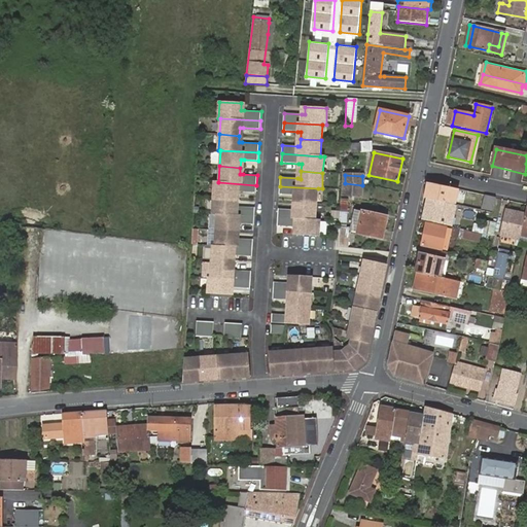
[(256,191),(256,185),(218,182),(215,182),(214,198),(236,199),(236,190),(240,191),(256,191)]
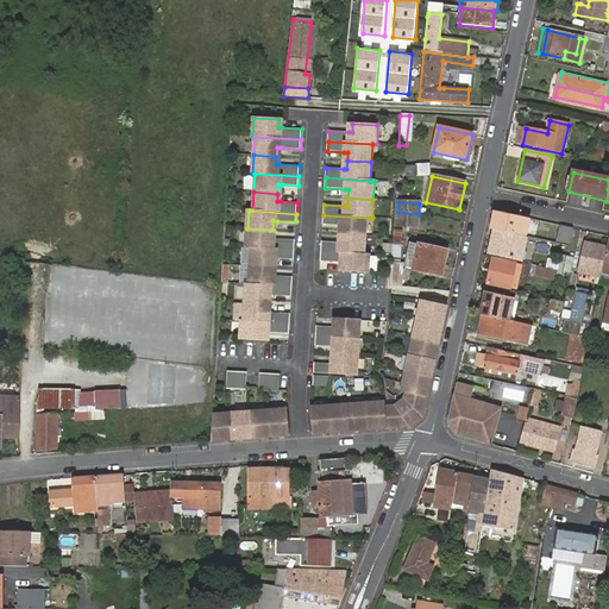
[(418,227),(419,214),(399,212),(397,225),(418,227)]
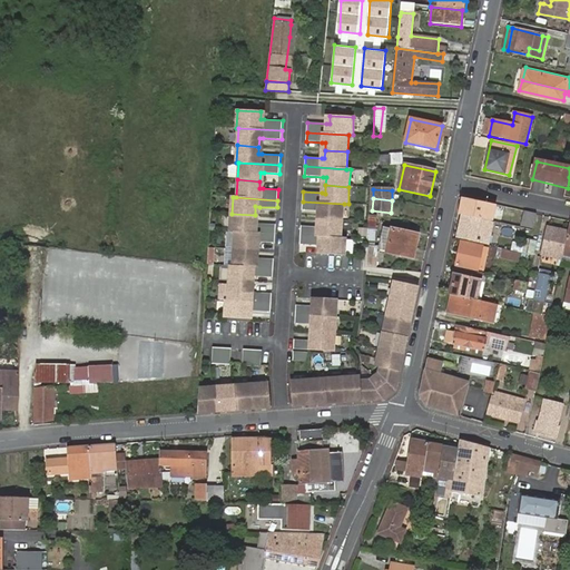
[(479,218),(492,222),(493,217),(484,215),(488,204),(461,198),(458,214),(461,215),(479,218)]
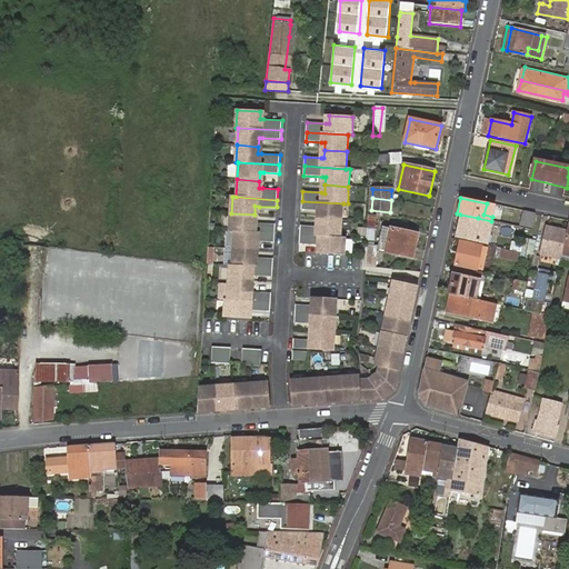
[(320,219),(342,220),(343,203),(302,201),(301,210),(318,211),(321,211),(320,219)]
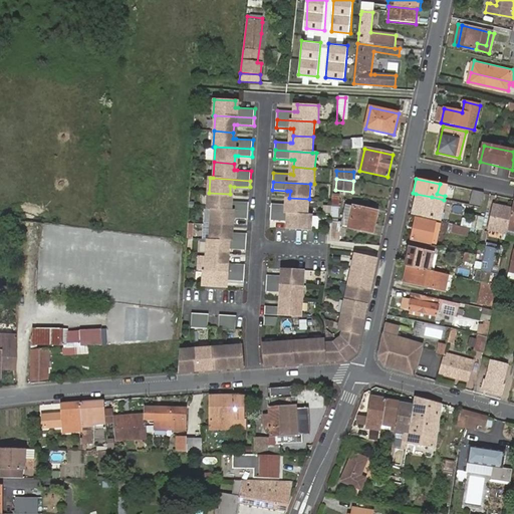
[(445,196),(447,186),(440,184),(437,194),(445,196)]
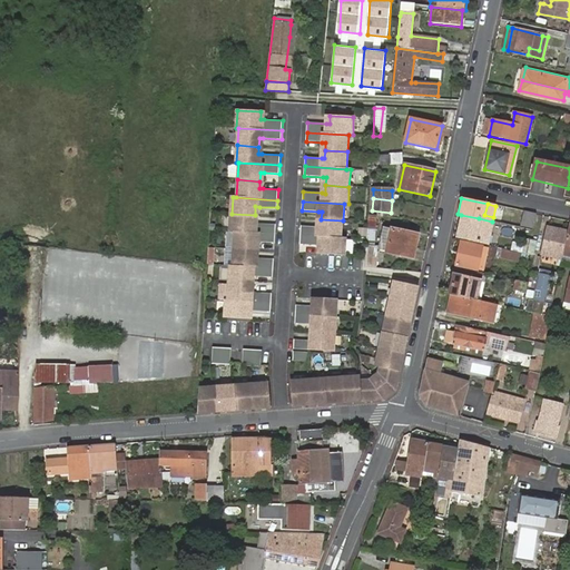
[(536,214),(523,212),(520,227),(531,231),(536,214)]
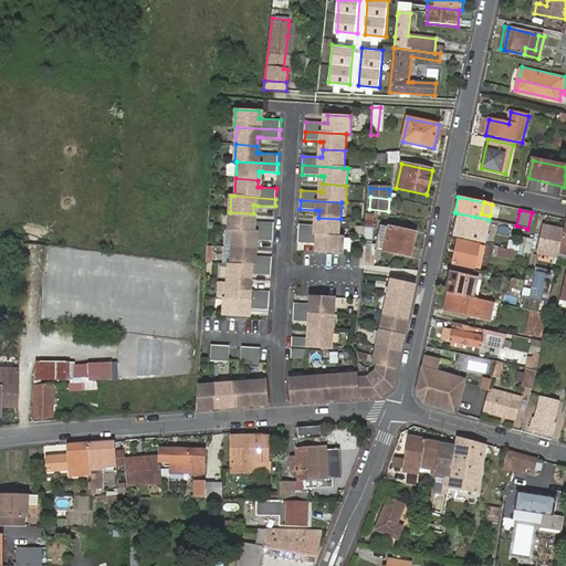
[(274,232),(274,222),(257,221),(253,221),(253,213),(230,212),(229,230),(232,230),(274,232)]
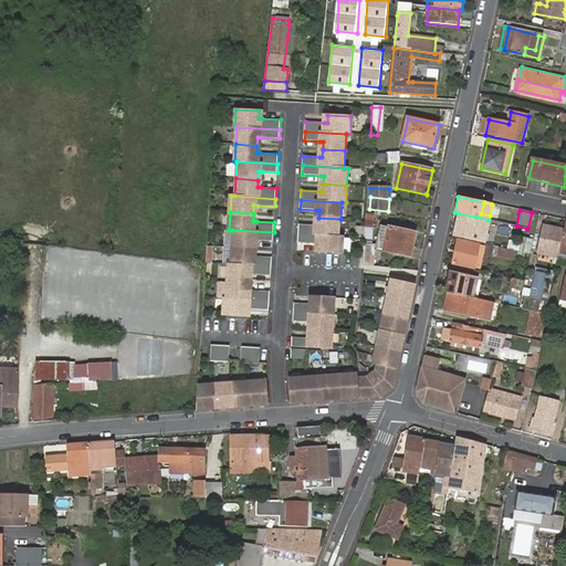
[(475,217),(458,213),(453,236),(484,242),(489,220),(475,217)]
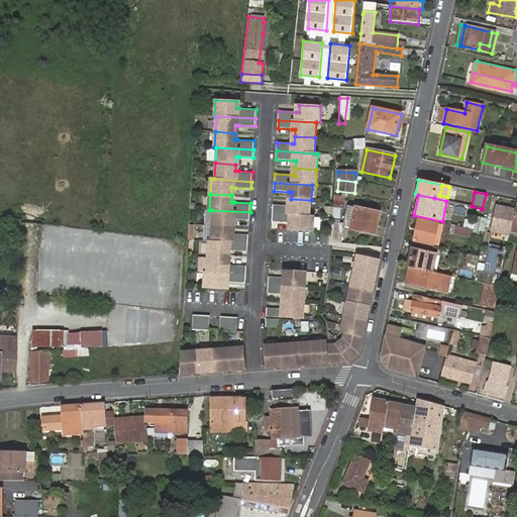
[(333,218),(333,223),(340,224),(341,197),(334,196),(333,218)]
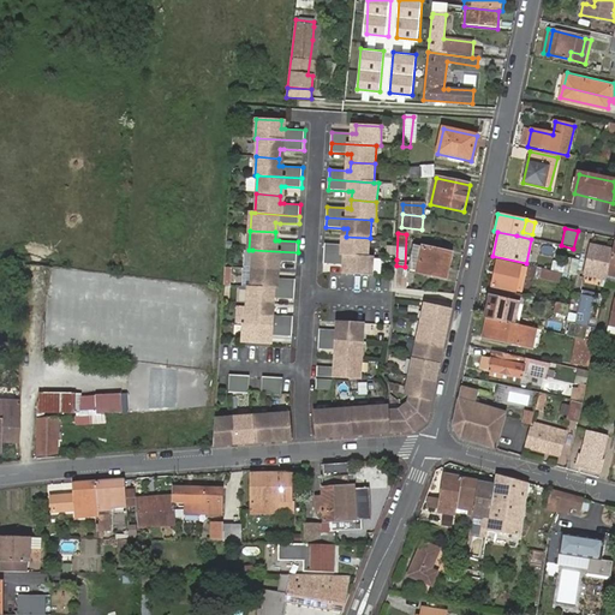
[(341,246),(324,245),(324,255),(370,257),(370,238),(346,237),(345,248),(341,246)]
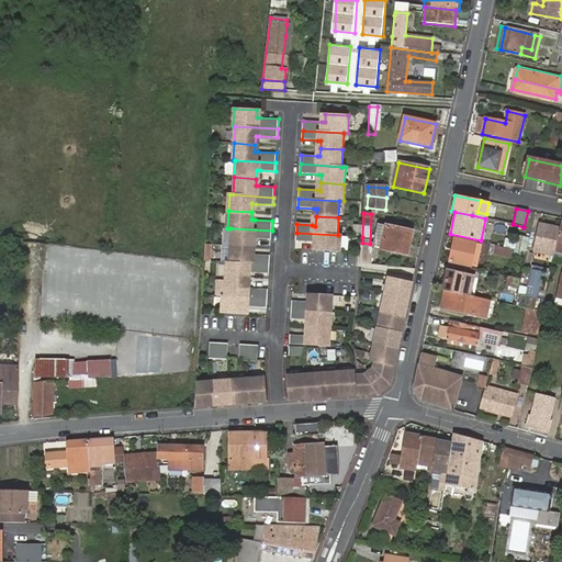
[(553,258),(560,229),(540,225),(534,250),(534,259),(552,262),(553,258)]
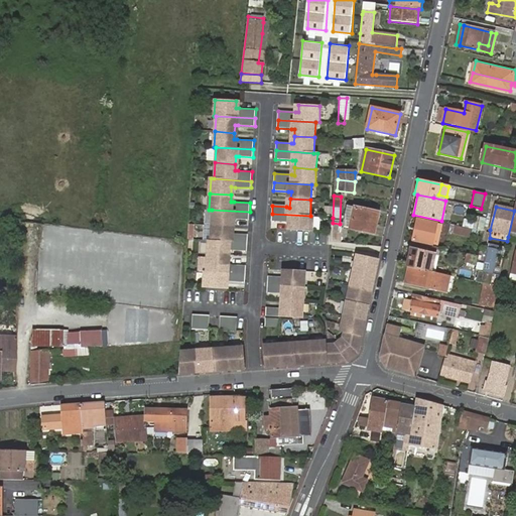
[(350,228),(374,233),(378,213),(355,208),(350,228)]
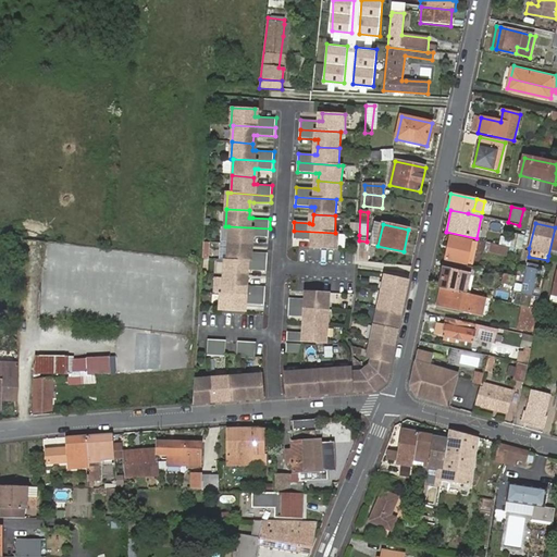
[(270,229),(229,226),(227,244),(250,245),(250,236),(254,236),(269,237),(270,229)]
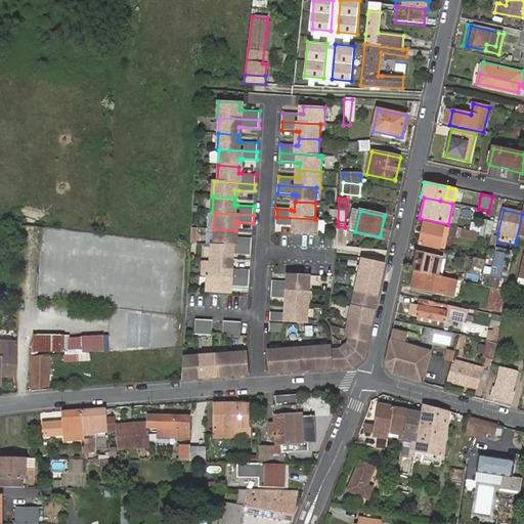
[(276,217),(275,225),(293,226),(296,226),(296,234),(317,235),(318,219),(315,219),(276,217)]
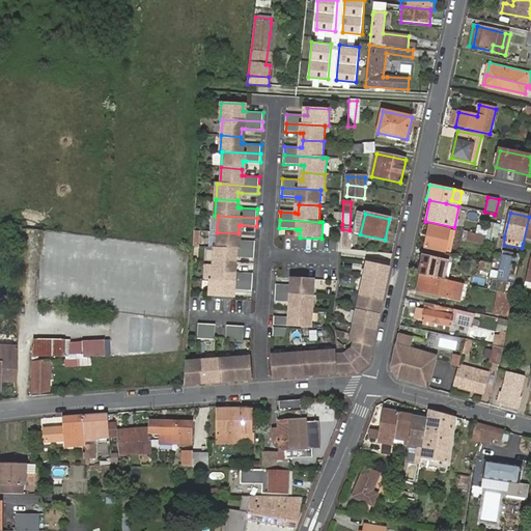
[(487,223),(485,235),(498,239),(501,225),(487,223)]
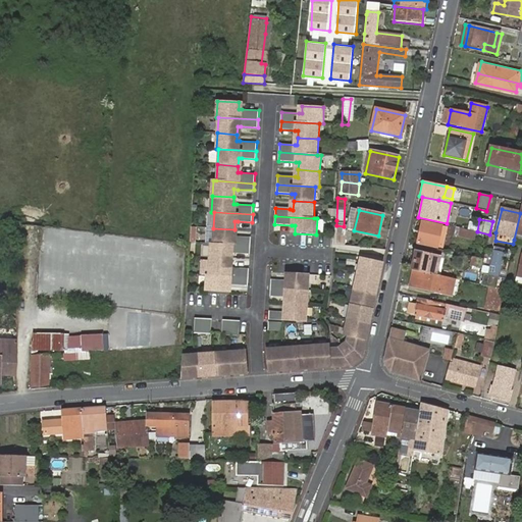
[(423,223),(418,243),(442,249),(446,232),(447,227),(423,223)]
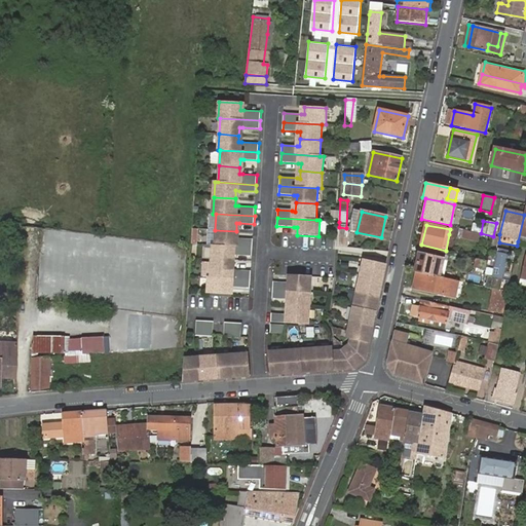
[(481,233),(451,227),(450,229),(449,234),(479,240),(481,233)]
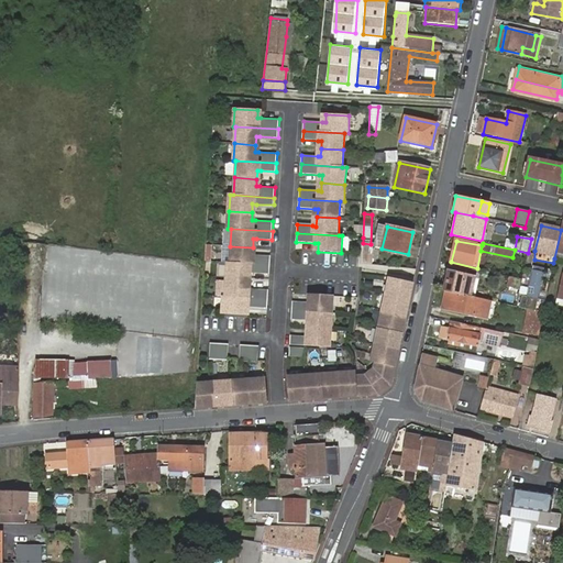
[(271,265),(272,257),(255,256),(252,256),(253,247),(230,246),(230,263),(271,265)]
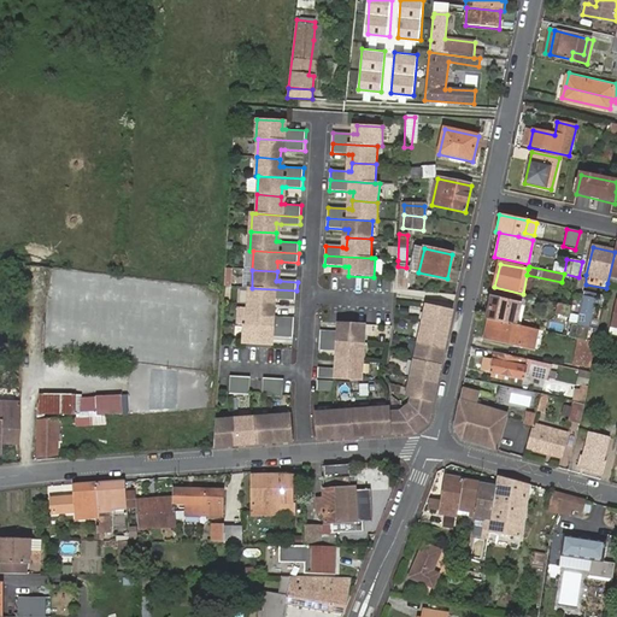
[(410,270),(398,270),(397,289),(409,291),(410,270)]
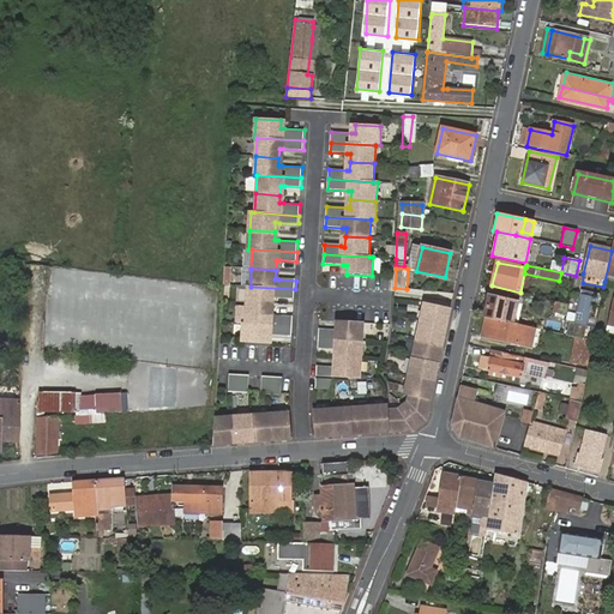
[(275,298),(295,300),(295,289),(251,287),(248,287),(247,305),(270,307),(271,298),(275,298)]
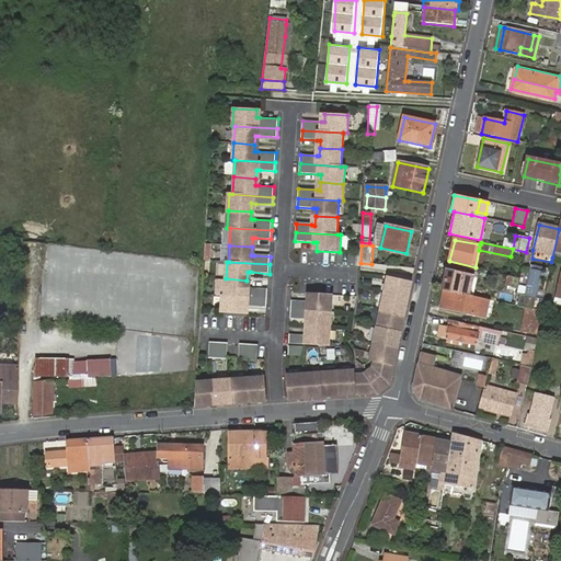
[(447,271),(443,290),(444,292),(468,297),(472,277),(474,277),(476,271),(465,268),(464,274),(447,271)]
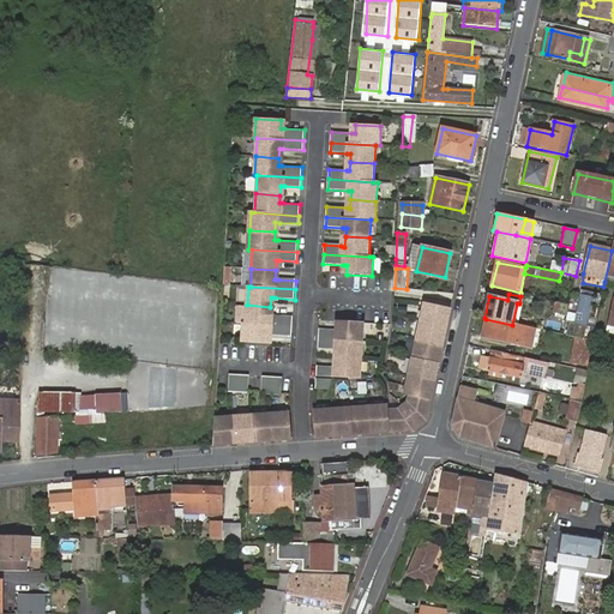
[(584,337),(591,299),(581,296),(572,335),(584,337)]
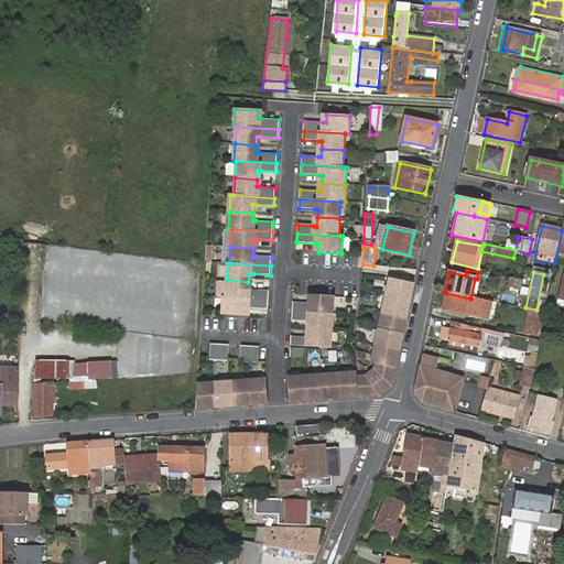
[(408,292),(412,293),(413,284),(390,279),(386,295),(407,300),(408,292)]
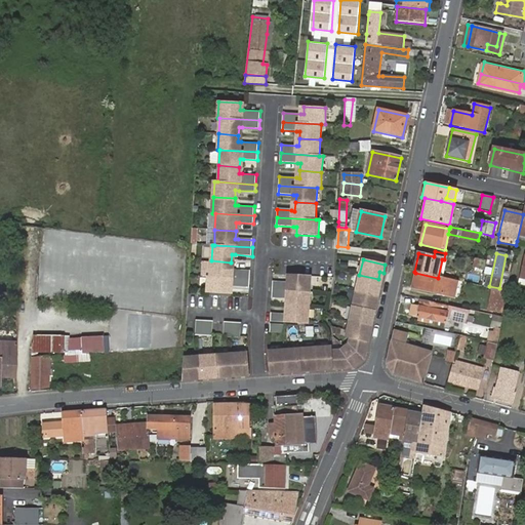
[(250,280),(251,271),(234,270),(231,270),(231,263),(211,260),(210,277),(250,280)]
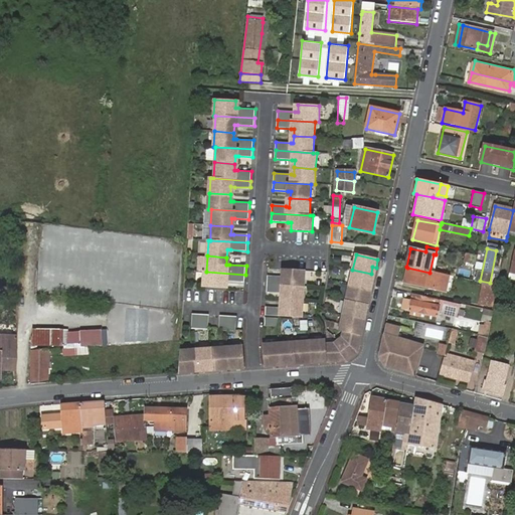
[(446,287),(449,277),(430,273),(407,268),(404,284),(446,293),(446,287)]
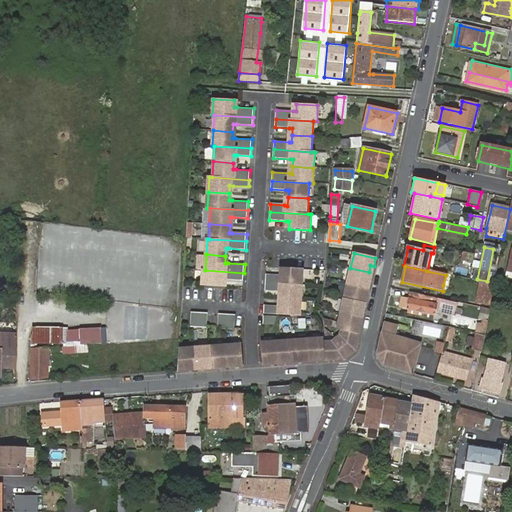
[(284,268),(283,276),(280,276),(266,275),(265,282),(303,285),(304,269),(303,270),(284,268)]
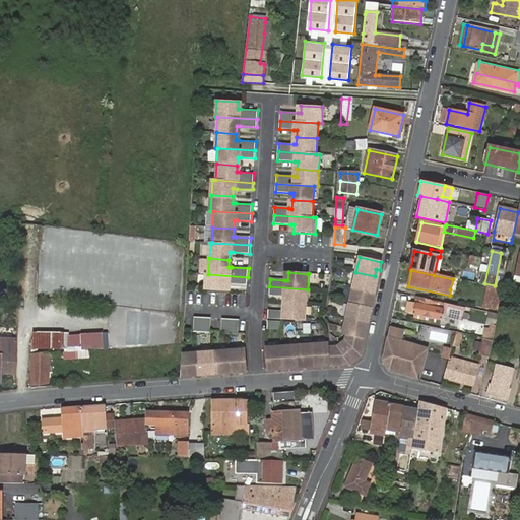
[(373,283),(375,276),(355,272),(351,287),(375,293),(377,284),(373,283)]
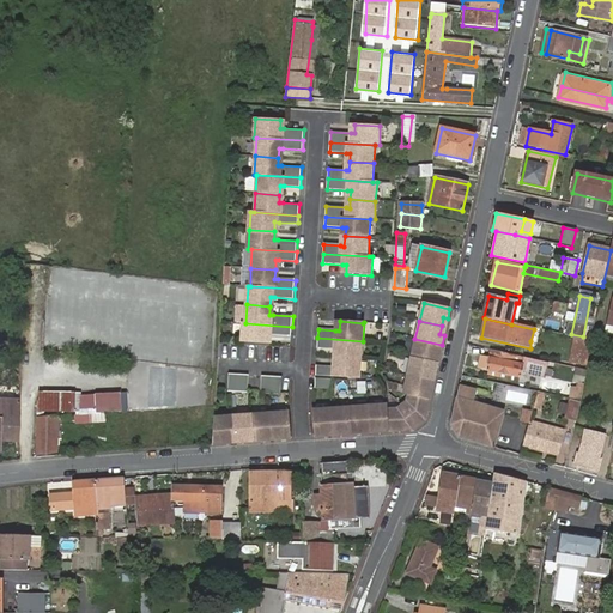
[(292,337),(292,327),(246,323),(244,323),(243,343),(268,344),(268,335),(272,335),(292,337)]
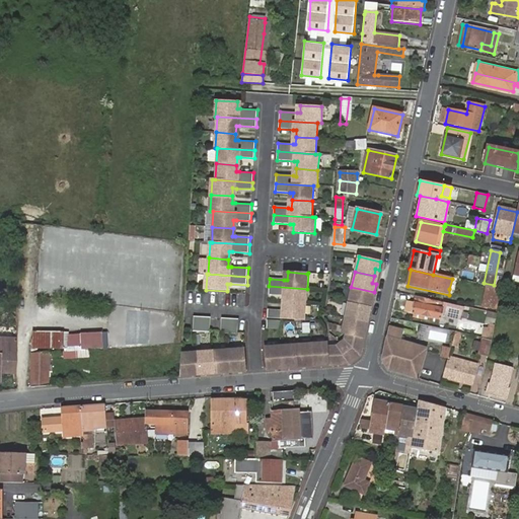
[(286,296),(286,303),(306,304),(307,289),(269,286),(269,295),(283,296),(286,296)]
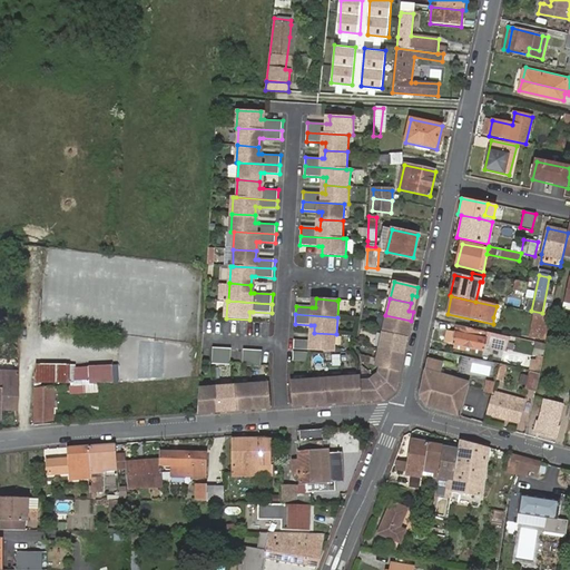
[(405,330),(409,330),(411,321),(385,315),(381,332),(403,337),(405,330)]
